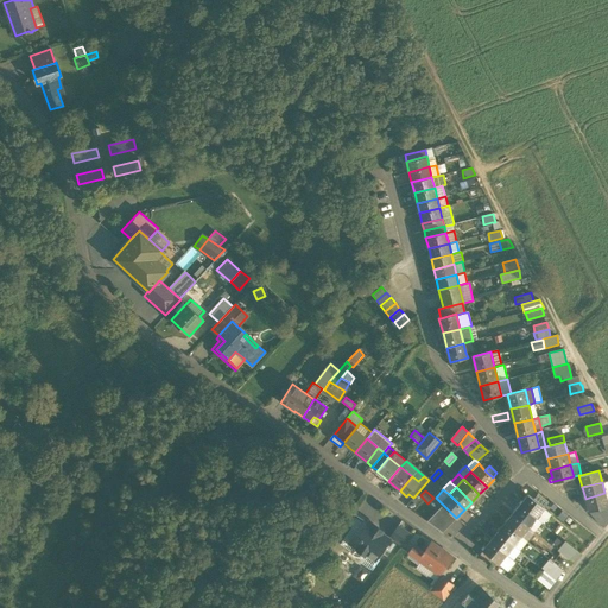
[(533,499),(543,507),(548,501),(538,493),(533,499)]
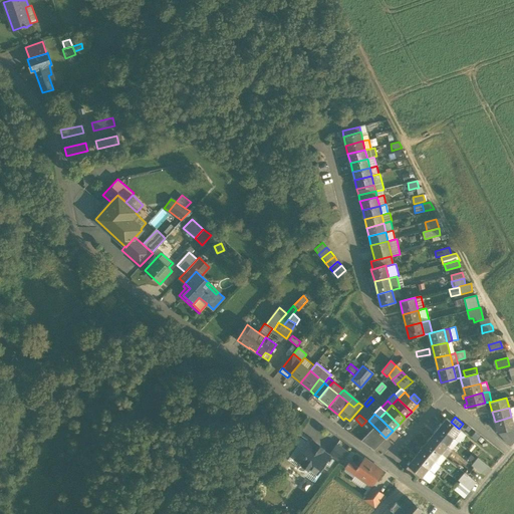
[(497,432),(513,427),(513,425),(511,417),(495,422),(497,432)]
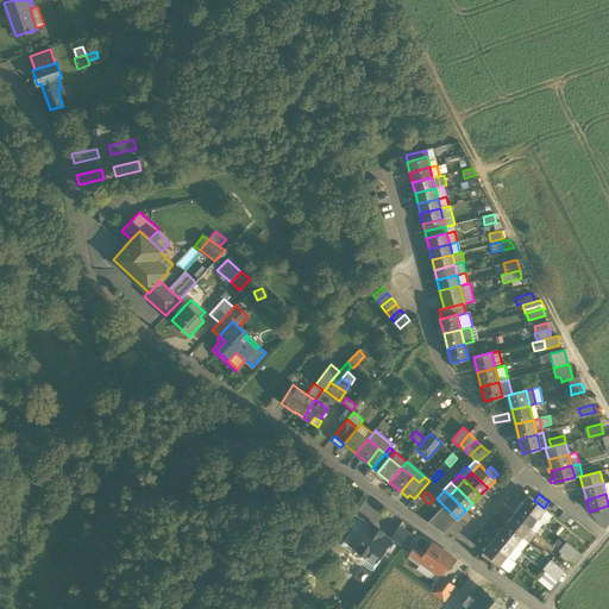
[(528,495),(521,504),(537,518),(542,522),(545,523),(552,514),(545,508),(544,508),(534,500),(528,495)]
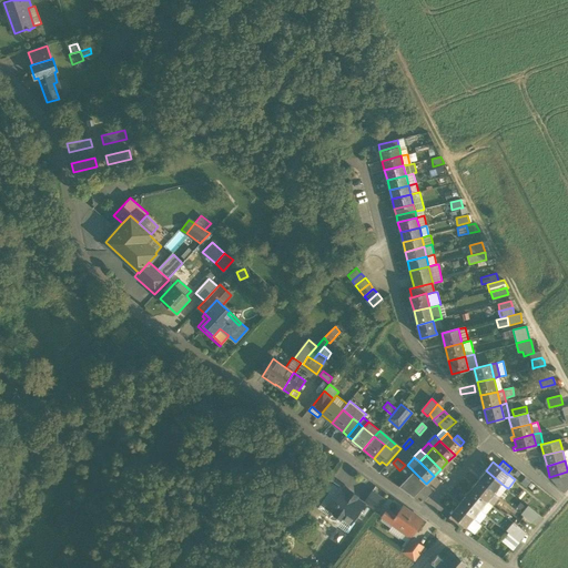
[(494,492),(500,483),(486,470),(479,479),(494,492)]
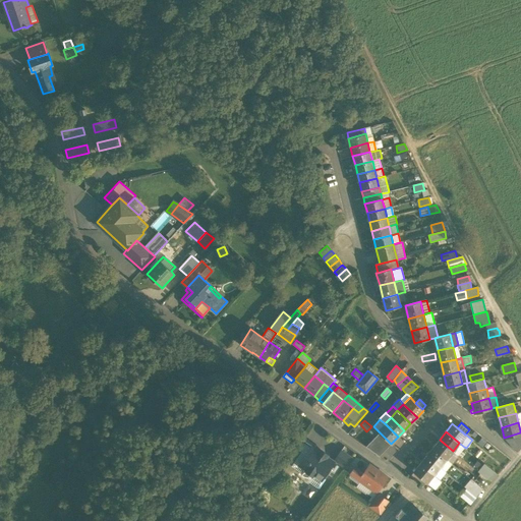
[(366,447),(380,456),(391,444),(380,432),(366,447)]
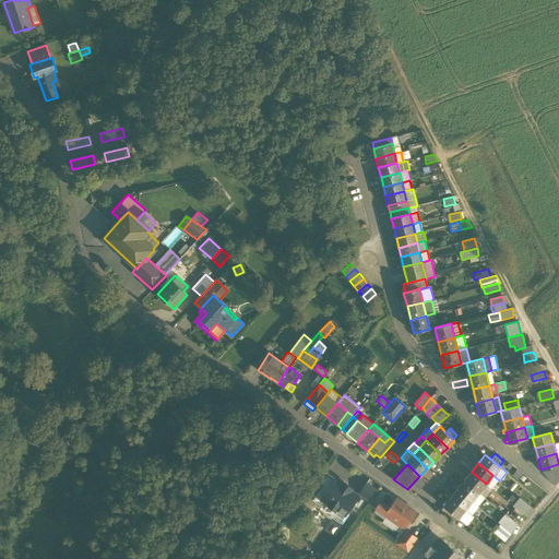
[(558,464),(540,470),(554,484),(557,483),(558,479),(558,464)]
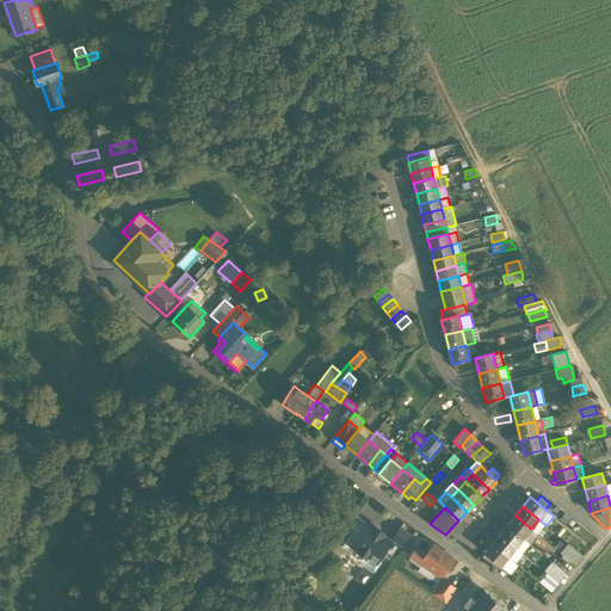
[(524,538),(531,529),(516,516),(507,525),(524,538)]
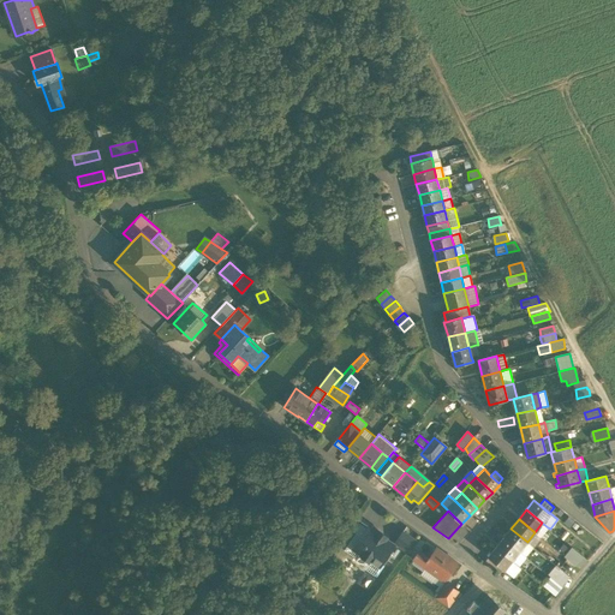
[(352,530),(356,532),(362,537),(366,529),(357,523),(352,530)]
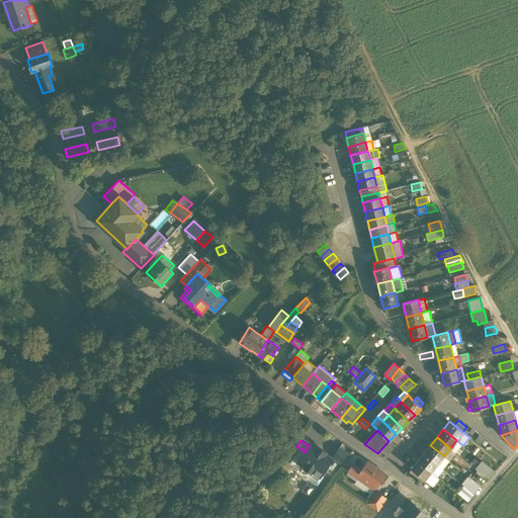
[(461,444),(456,440),(450,448),(455,452),(461,444)]
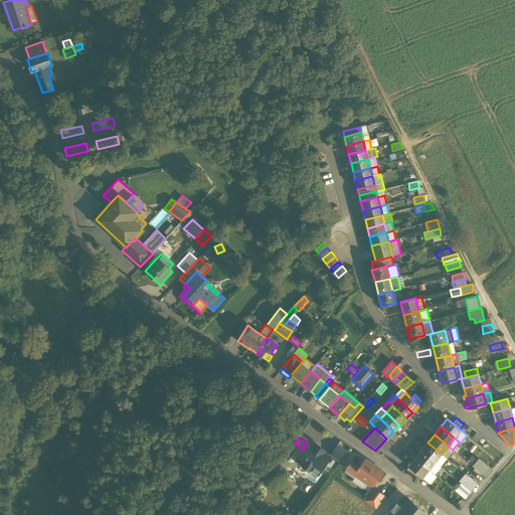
[(312,468),(319,473),(319,472),(330,457),(330,456),(324,452),(315,446),(308,441),(307,443),(303,450),(296,460),(302,464),(299,469),(299,470),(301,471),(303,472),(305,472),(307,471),(309,471),(311,470),(312,468)]
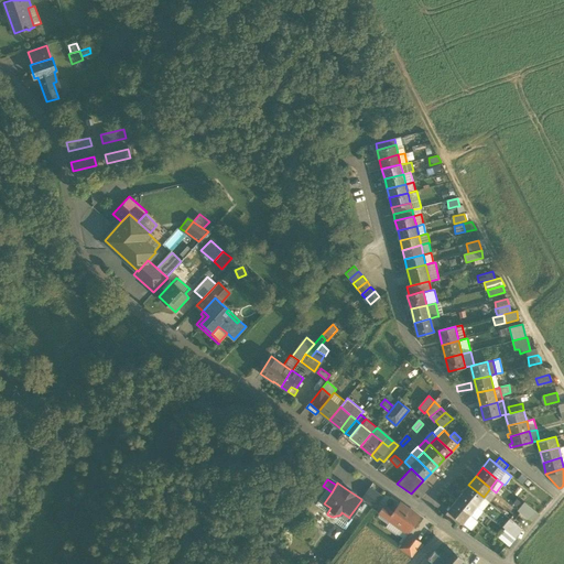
[(476,506),(484,497),(468,485),(462,494),(476,506)]
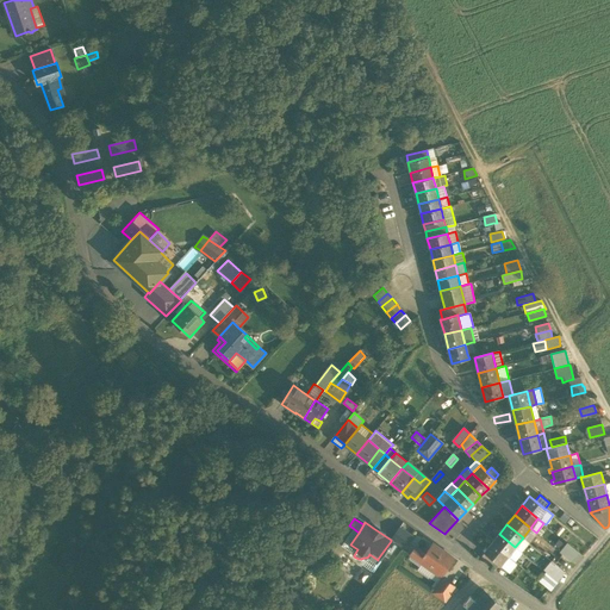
[(341,546),(354,555),(358,549),(350,545),(359,533),(353,528),(341,546)]
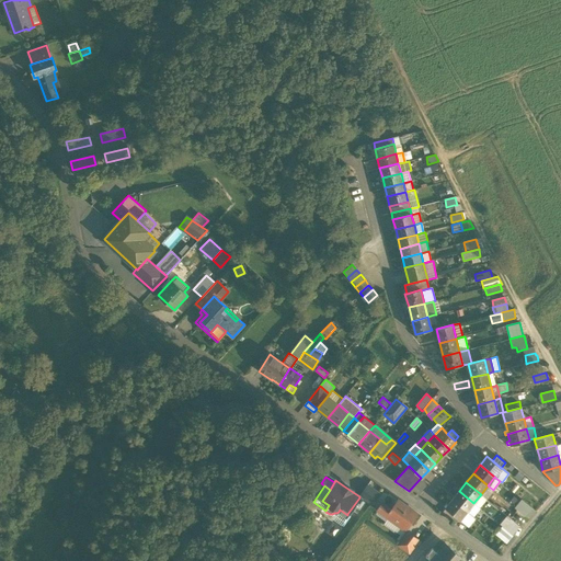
[(370,505),(373,506),(380,494),(367,485),(359,496),(359,497),(366,502),(370,505)]
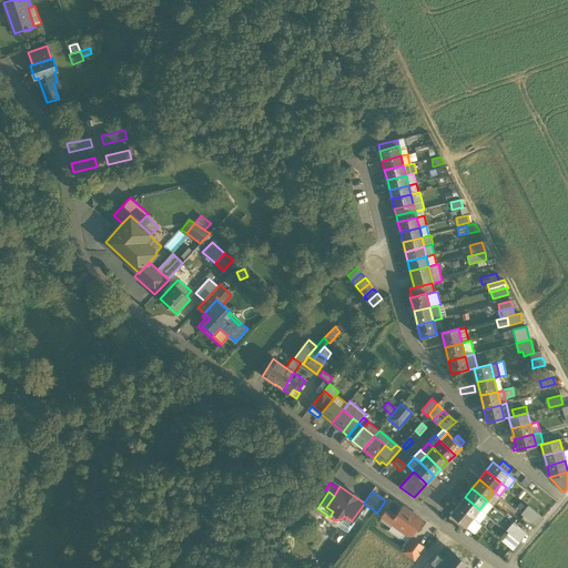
[(499,496),(494,492),(487,500),(493,505),(500,497),(499,496)]
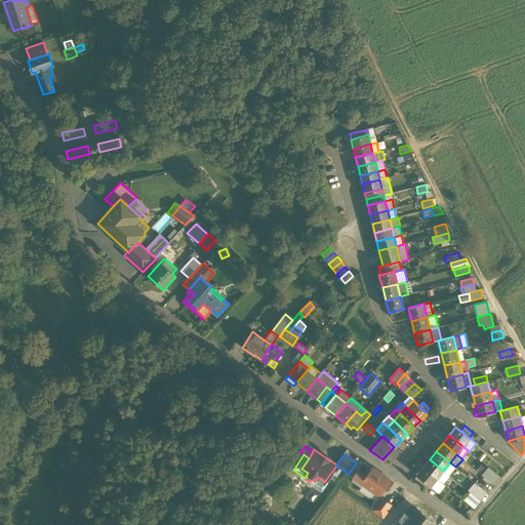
[(437,478),(443,471),(430,459),(423,467),(437,478)]
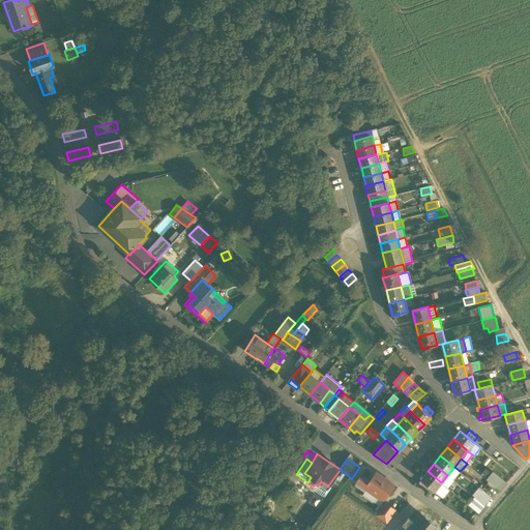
[(460,471),(454,467),(447,475),(453,479),(460,471)]
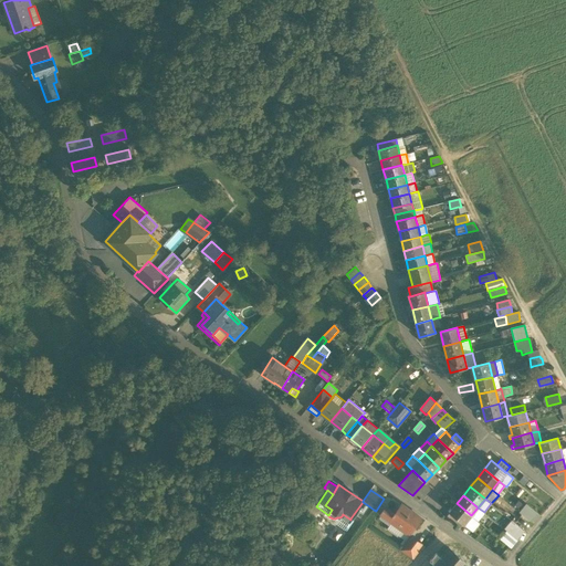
[(478,521),(471,515),(457,503),(449,512),(464,524),(473,532),(480,523),(478,521)]
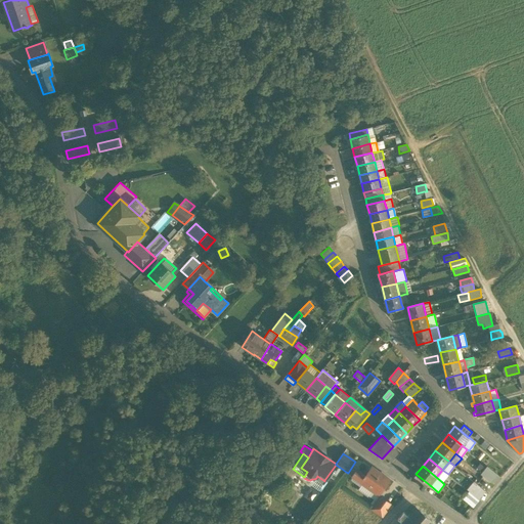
[(480,474),(491,483),(497,475),(486,466),(480,474)]
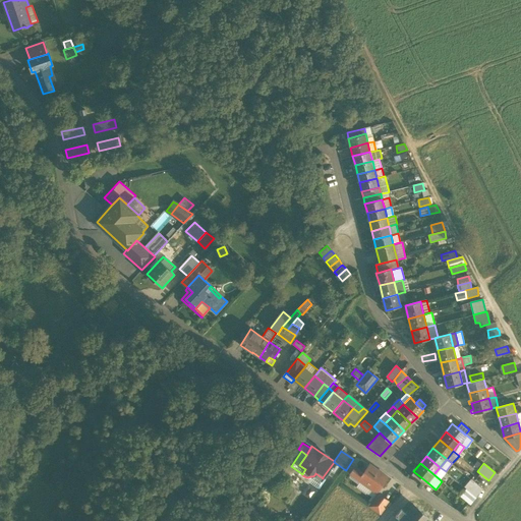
[(374,493),(375,493),(387,476),(370,464),(363,473),(355,468),(350,475),(359,481),(369,488),(374,493)]
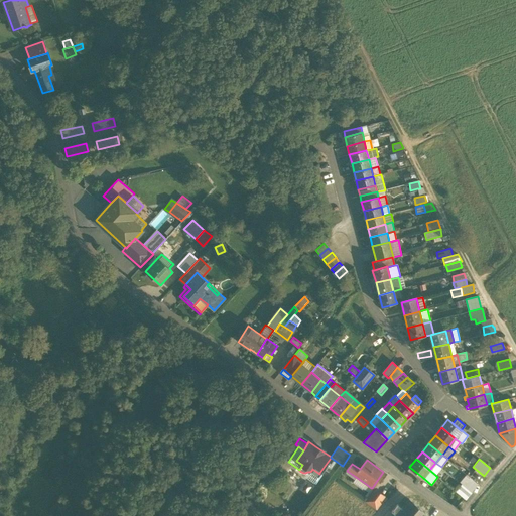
[(441,467),(435,463),(429,470),(435,475),(442,468),(441,467)]
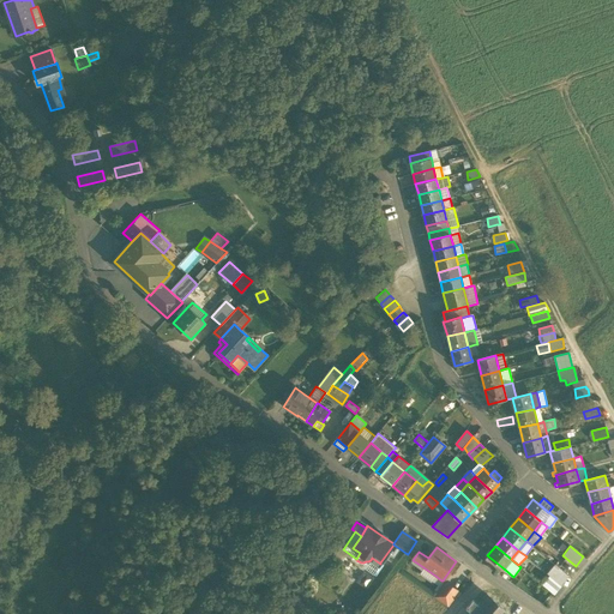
[(482,563),(499,575),(504,569),(487,555),(482,563)]
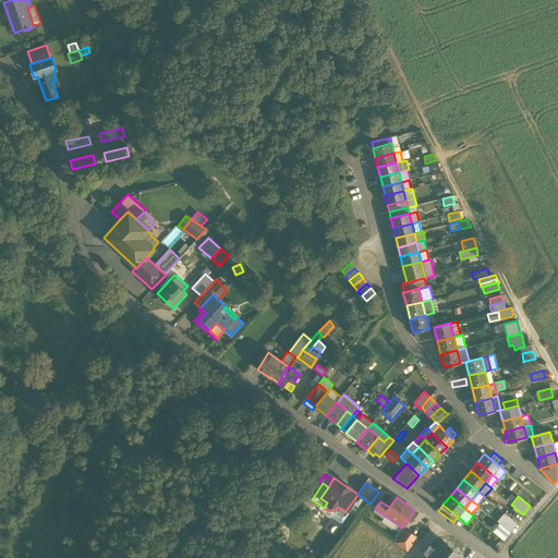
[(335,510),(332,510),(329,516),(341,524),(349,513),(346,511),(346,512),(338,507),(337,509),(335,510)]
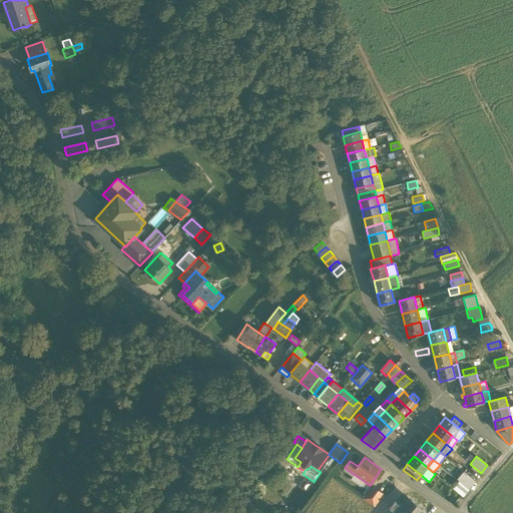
[(354,474),(345,468),(343,470),(353,476),(354,474)]
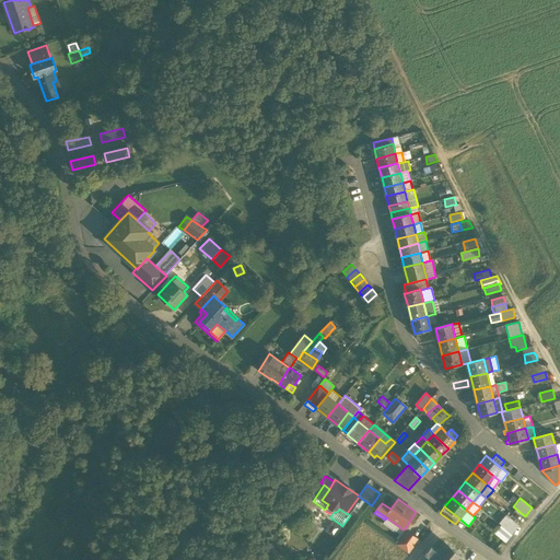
[(509,517),(517,524),(521,520),(513,513),(509,517)]
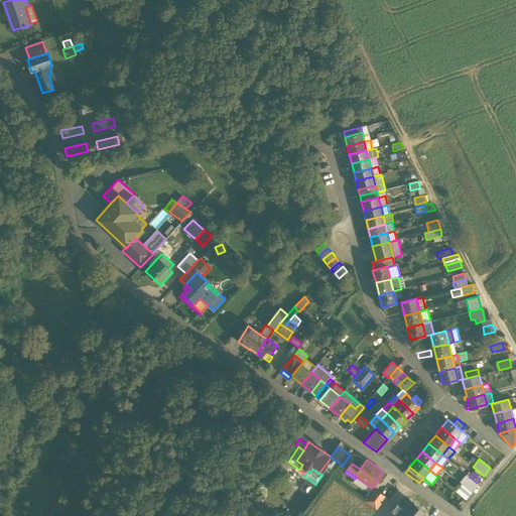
[(460,482),(462,483),(472,491),(478,484),(477,483),(469,477),(466,474),(460,482)]
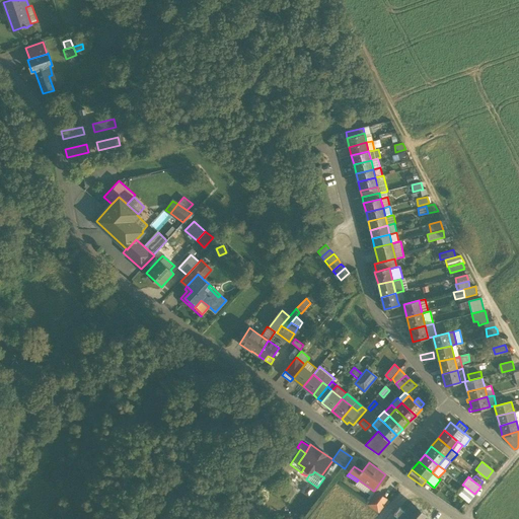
[(368,487),(358,479),(357,482),(355,486),(364,493),(365,491),(368,487)]
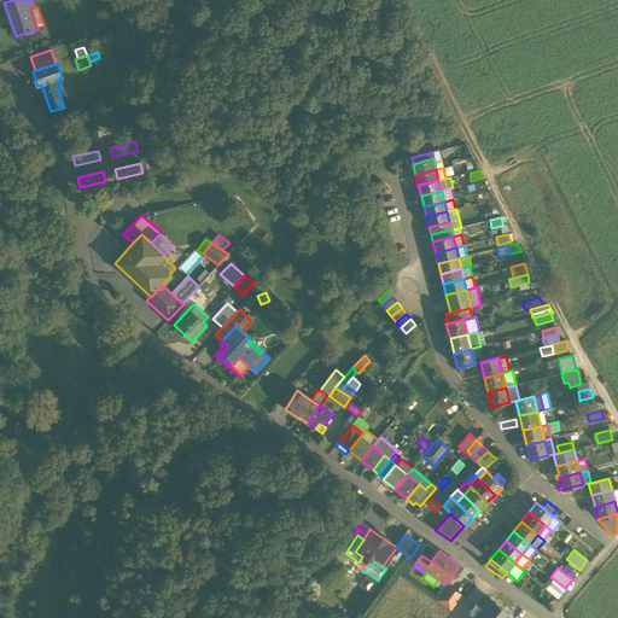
[(546,588),(558,599),(565,589),(565,588),(553,578),(546,588)]
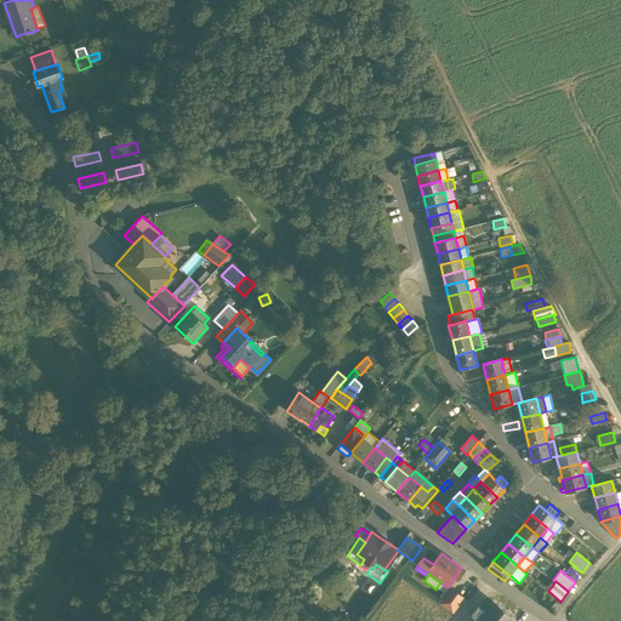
[(448,587),(446,587),(443,592),(439,596),(443,598),(450,590),(448,587)]
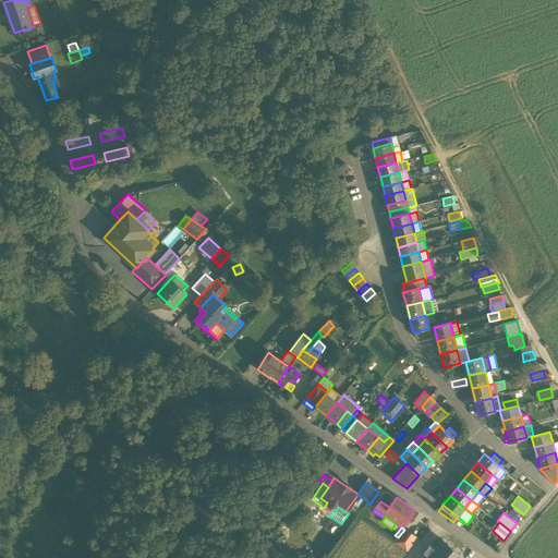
[(397,540),(409,548),(417,537),(404,529),(404,530),(398,537),(397,540)]
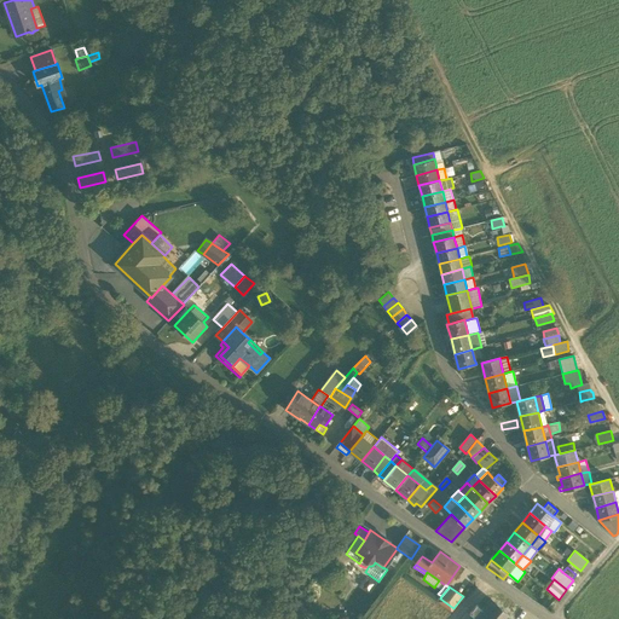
[(470,613),(474,617),(476,618),(510,618),(513,617),(512,615),(492,600),(482,612),(476,607),(470,613)]
